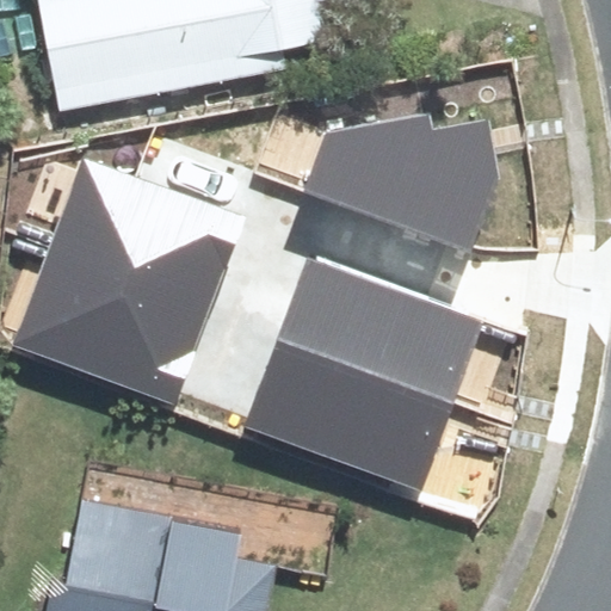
[(38,0),(60,112),(289,71),(284,48),(333,38),(326,0),(38,0)]
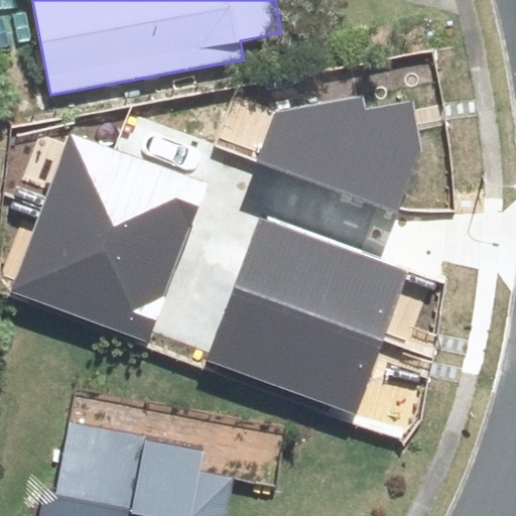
[(361,96),(278,111),(257,163),(398,213),(423,153),(412,100),(364,108),(361,96)]
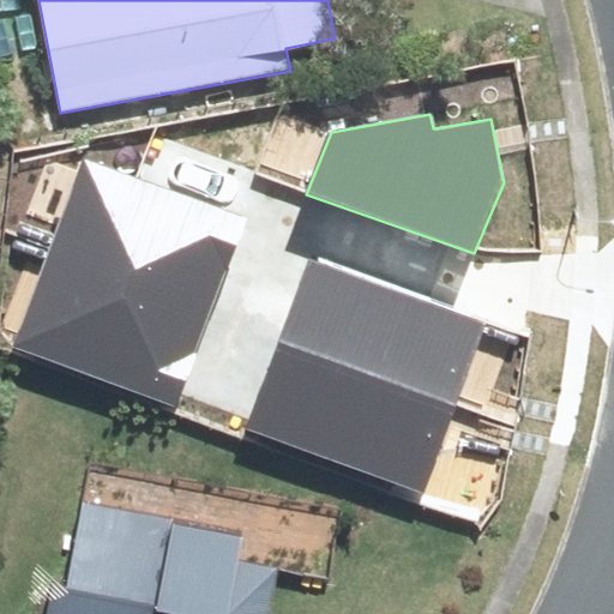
[(245,220),(86,158),(13,347),(174,410),(245,220)]
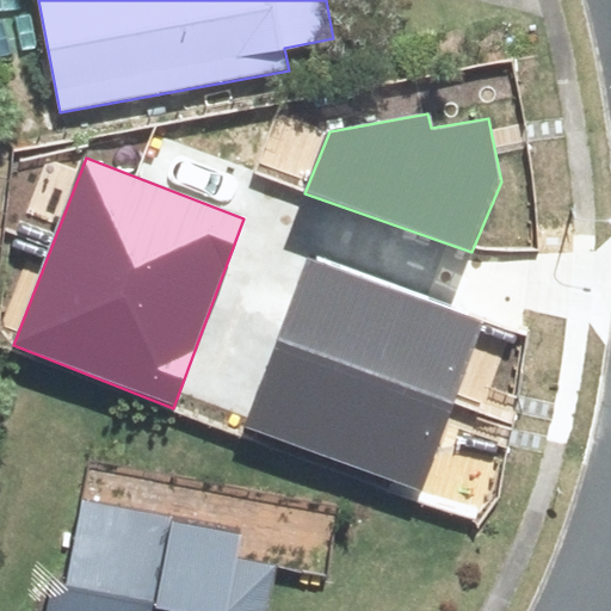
[(524,340),(314,265),(248,431),(475,530),(499,504),(524,340)]
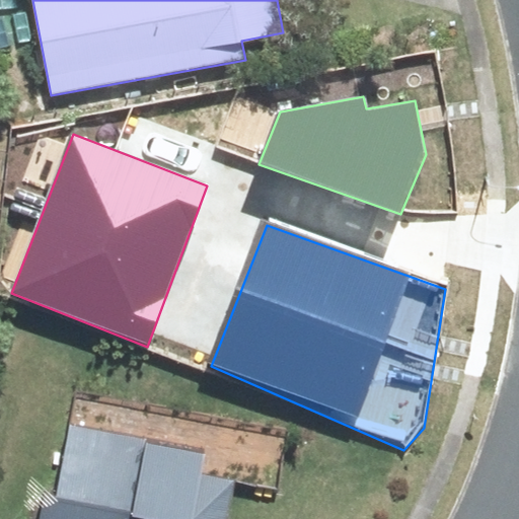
[(238,518),(244,489),(280,496),(292,434),(77,392),(58,491),(44,489),(38,518),(238,518)]
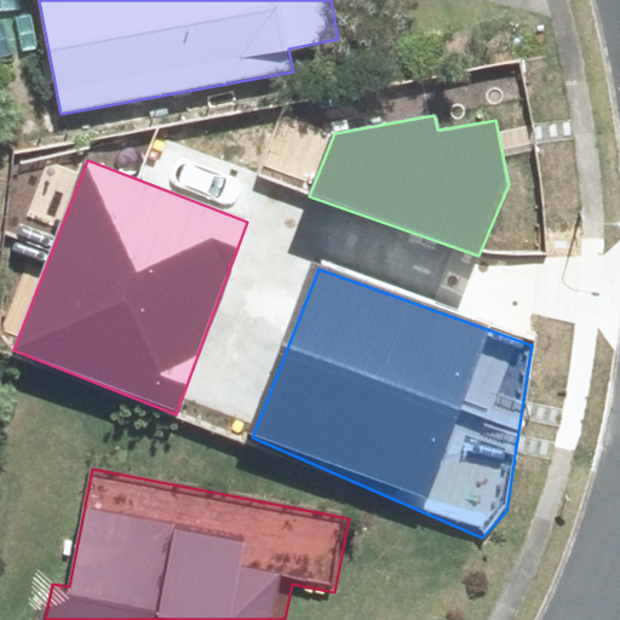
All buildings are outlined.
